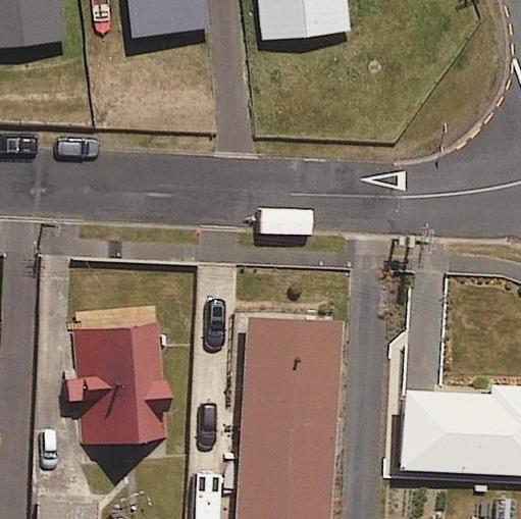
[(0,0),(0,41),(68,34),(64,0),(0,0)]
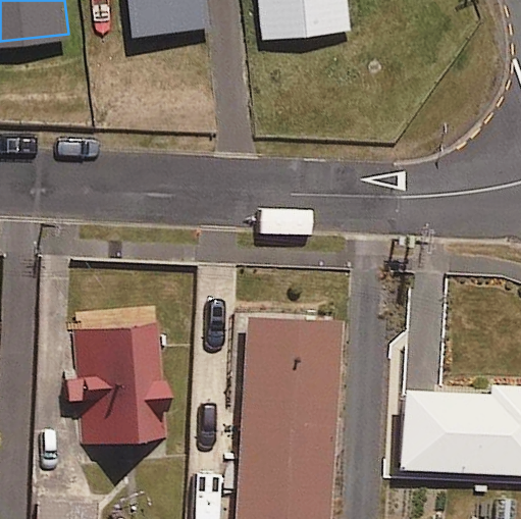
[(132,0),(135,30),(210,23),(208,0),(132,0)]
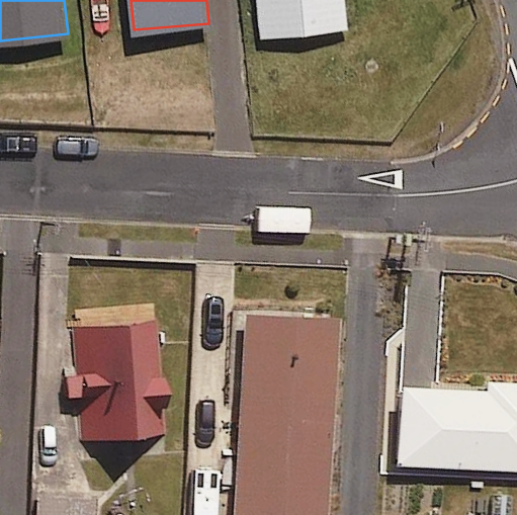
[(258,0),(261,34),(348,27),(345,0),(258,0)]
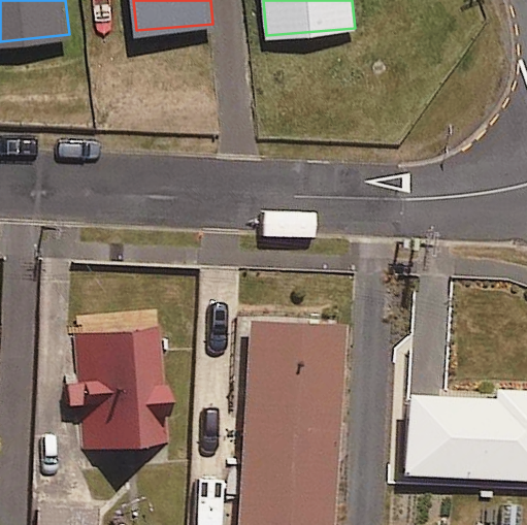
[(333,524),(341,324),(246,320),(238,524),(333,524)]
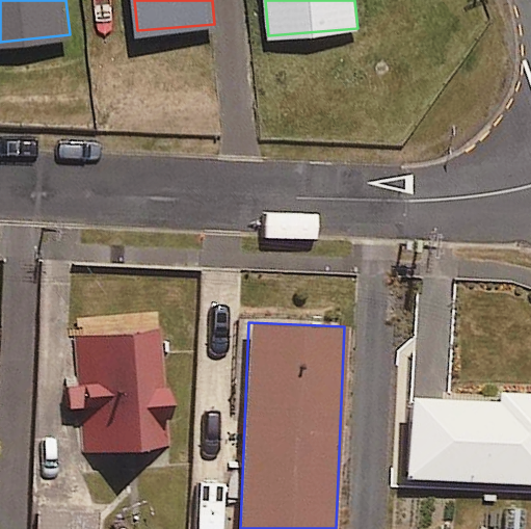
[(78,453),(167,448),(161,323),(72,327),(78,453)]
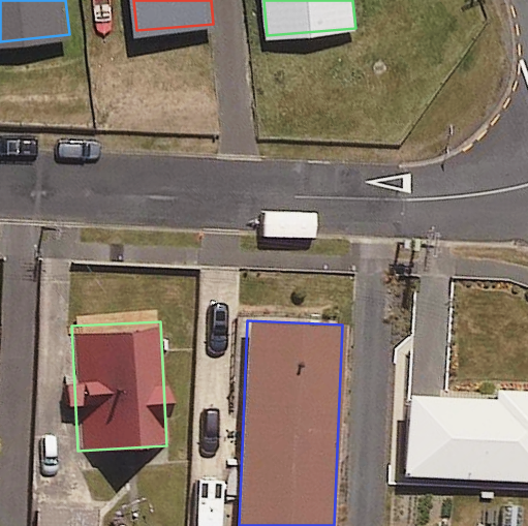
[(527,391),(492,390),(492,399),(408,396),(405,476),(527,480),(527,391)]
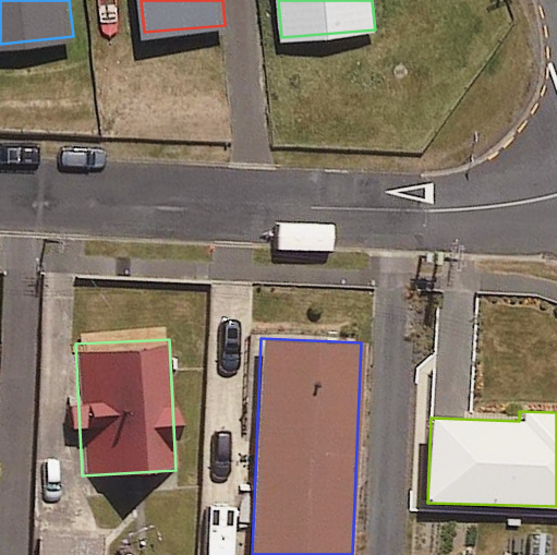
[(237,554),(237,527),(209,528),(209,554),(237,554)]
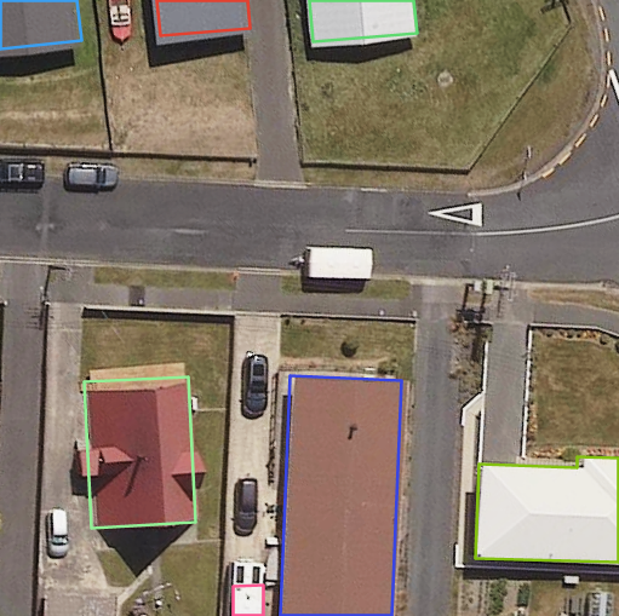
[(112,615),(112,598),(39,599),(38,615),(112,615)]
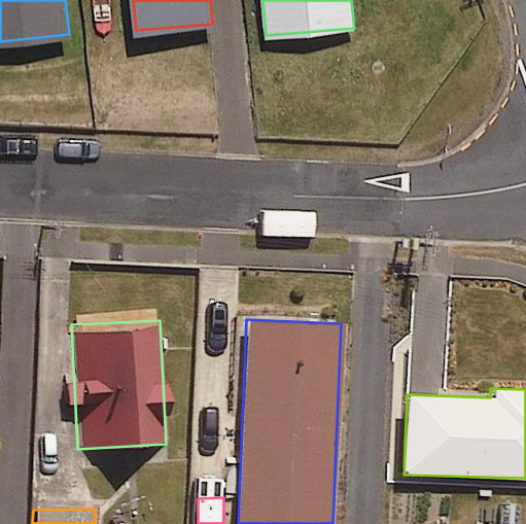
All buildings are outlined.
